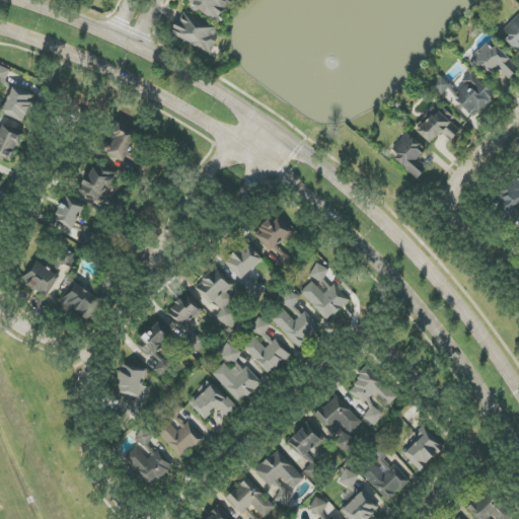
[(188,0),(215,21),(230,2),(227,0),(188,0)]
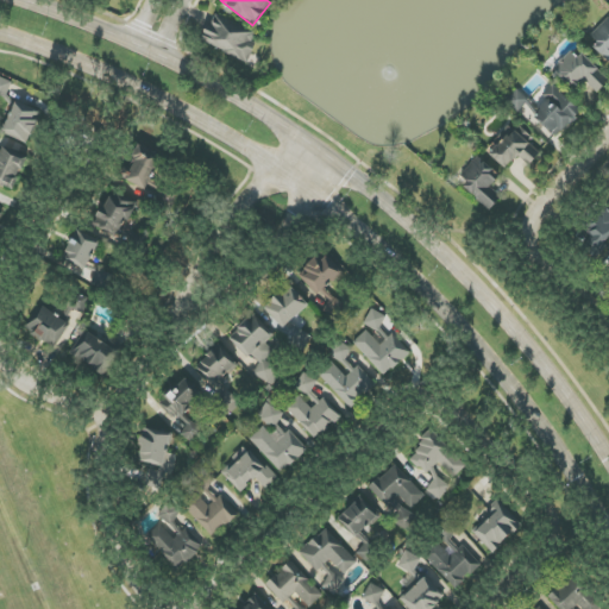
[(259,33),(214,14),(201,42),(248,62),(259,33)]
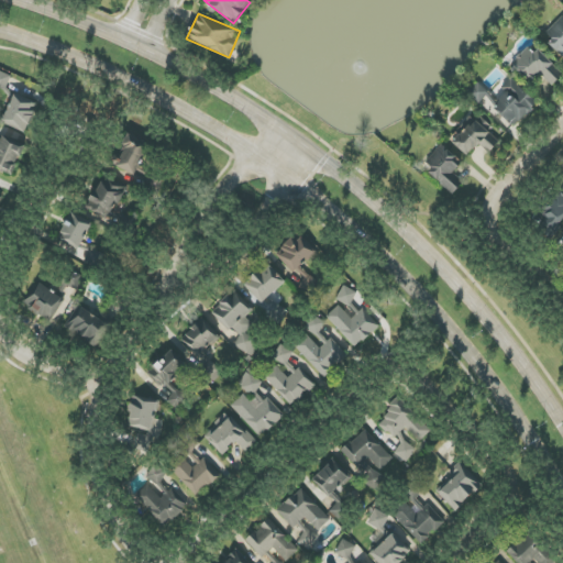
[(562,28),(548,44),(562,57),(562,28)]
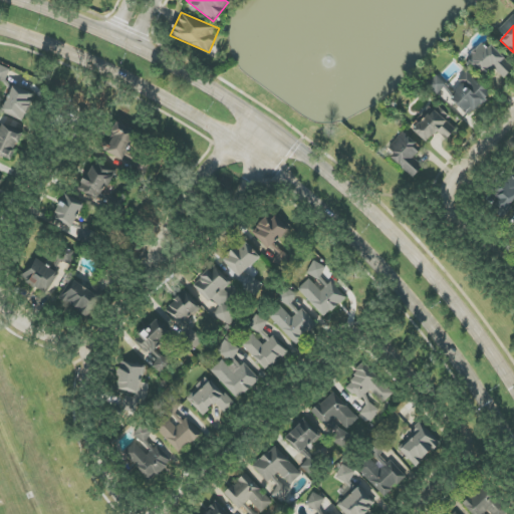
[(487,41),(468,59),(484,76),(494,67),(503,78),(513,69),(487,41)]
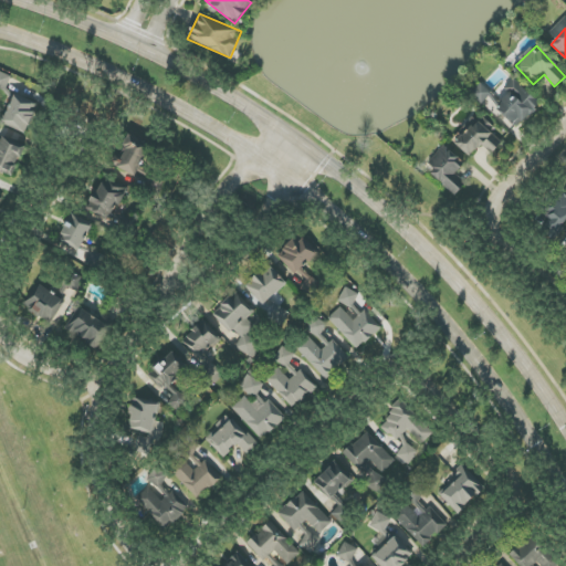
[(0,90),(6,92),(12,76),(0,71),(0,90)]
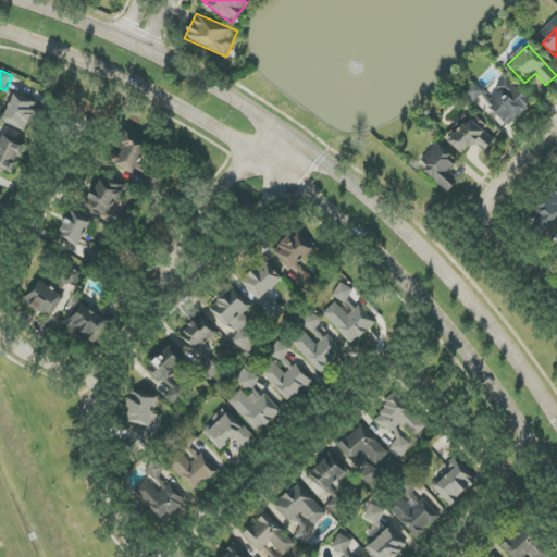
[(472,104),(484,93),(474,82),(462,94),(472,104)]
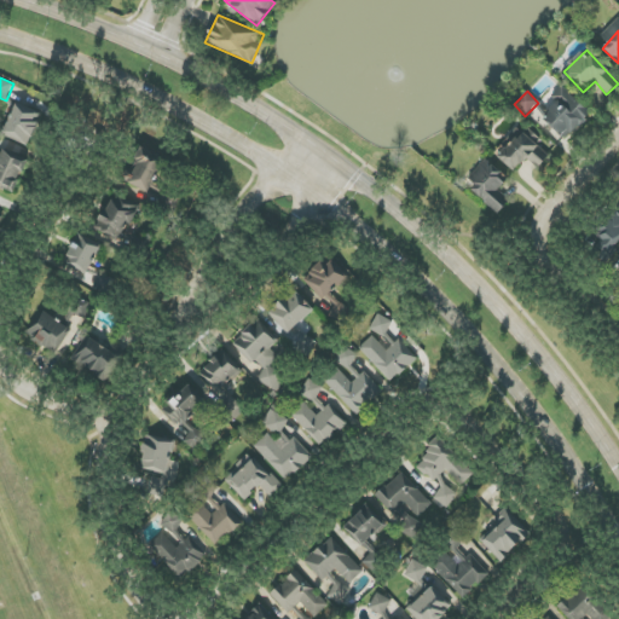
[(29,145),(39,114),(13,105),(3,137),(29,145)]
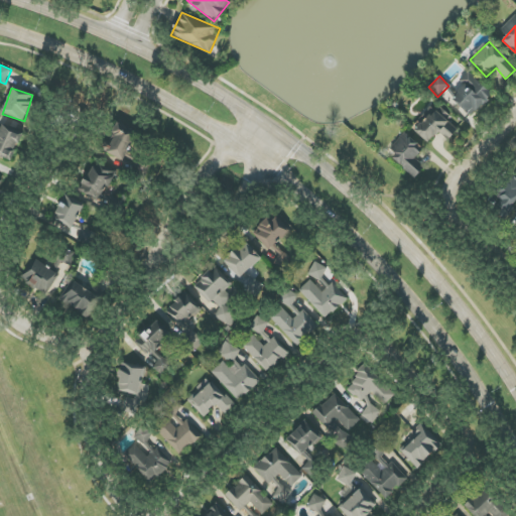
[(439,132),(447,140),(459,130),(447,120),(450,117),(438,105),(414,130),(427,143),(439,132)]
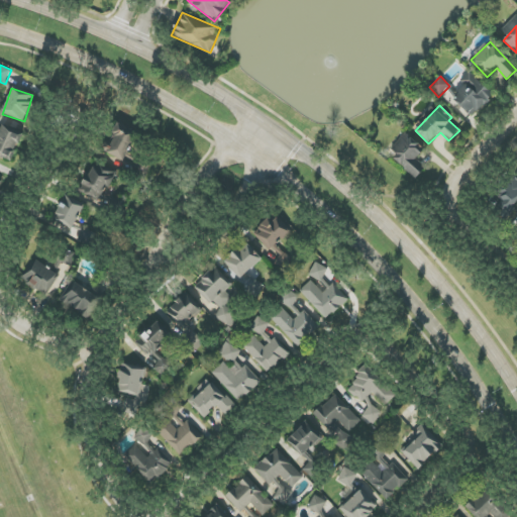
[(22,133),(2,125),(0,128),(0,154),(12,160),(22,133)]
